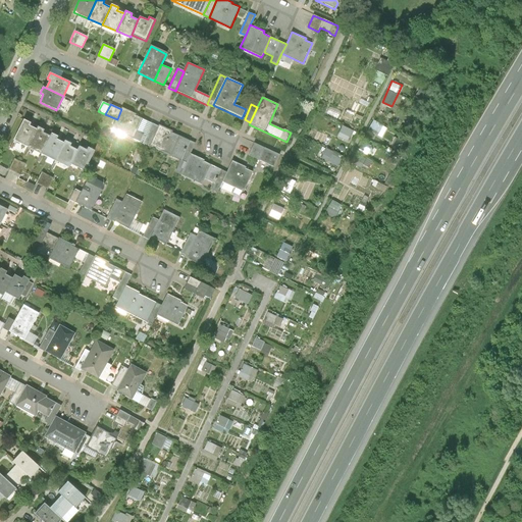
[(122,107),(121,109),(117,119),(112,128),(140,142),(143,135),(137,132),(143,118),(136,115),(137,113),(122,107)]
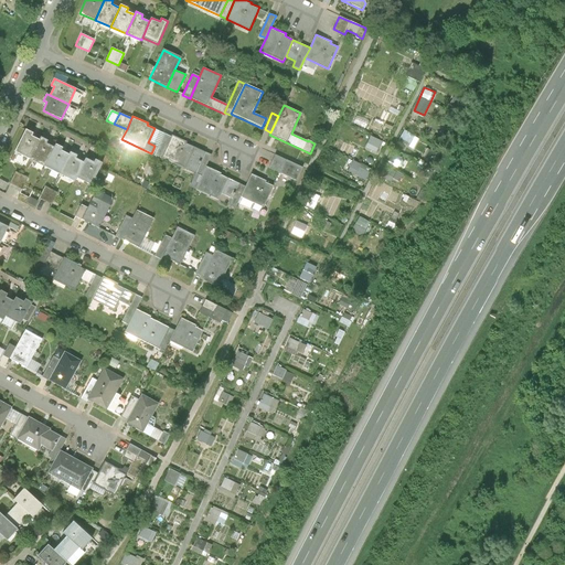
[(14,151),(30,158),(40,139),(32,135),(33,131),(27,128),(14,151)]
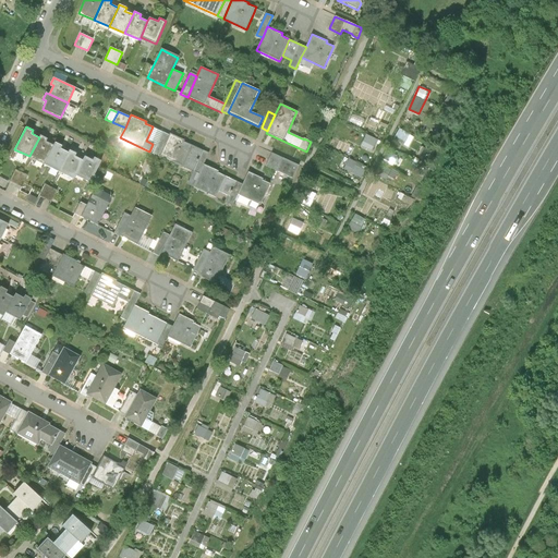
[(154,153),(160,156),(169,135),(162,132),(154,153)]
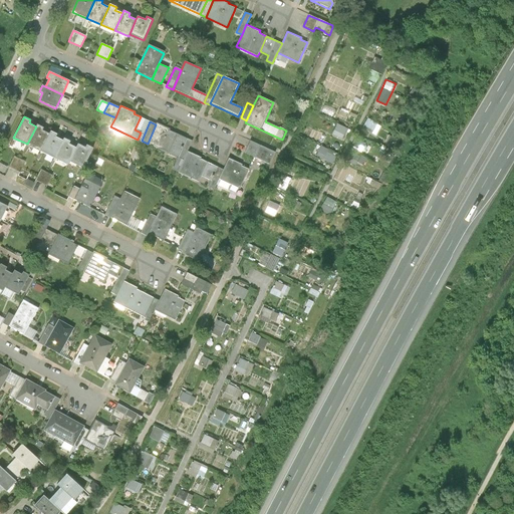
[(148,144),(169,154),(178,135),(170,131),(170,129),(157,122),(156,124),(148,144)]
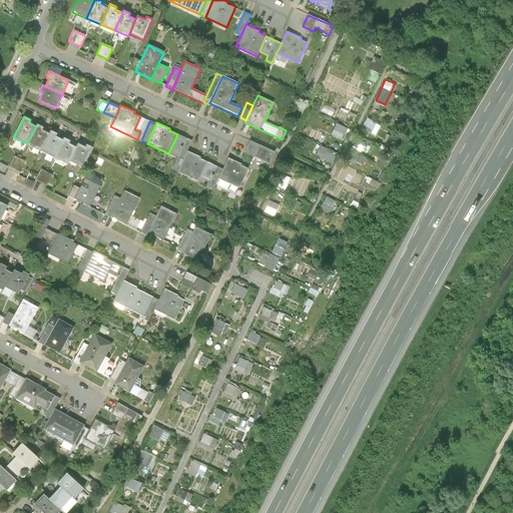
[(37,123),(36,126),(27,143),(40,150),(49,133),(42,129),(43,126),(37,123)]
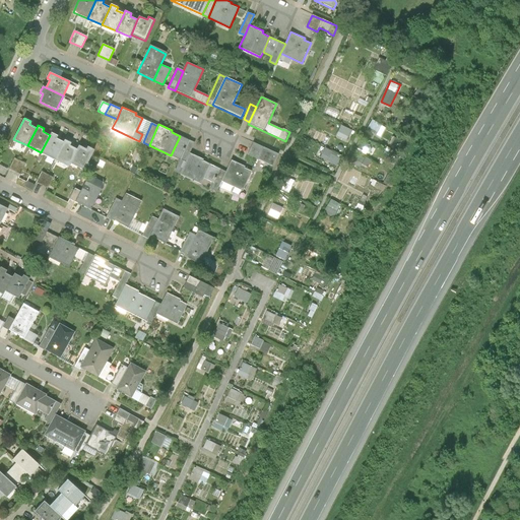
[(340,125),(337,136),(347,138),(350,128),(340,125)]
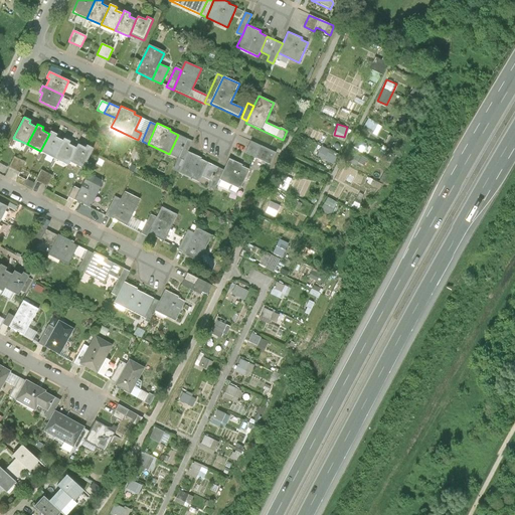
[(40,151),(54,158),(62,141),(55,137),(57,134),(50,131),(49,134),(40,151)]
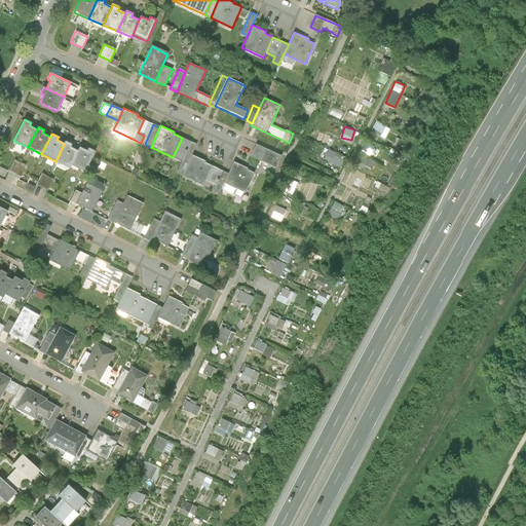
[(173,157),(183,161),(191,142),(182,138),(173,157)]
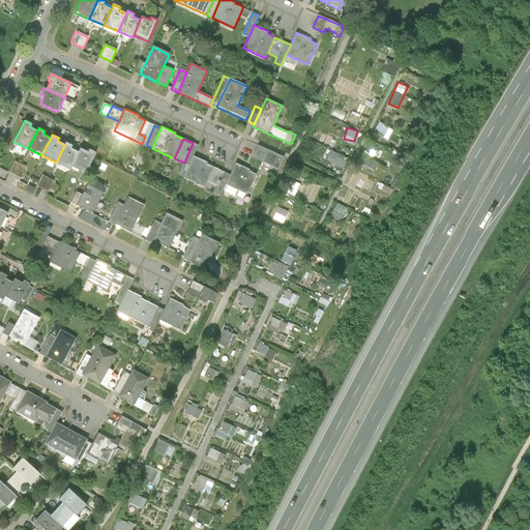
[(69,170),(71,166),(79,151),(71,148),(72,145),(66,142),(64,145),(56,163),(69,170)]
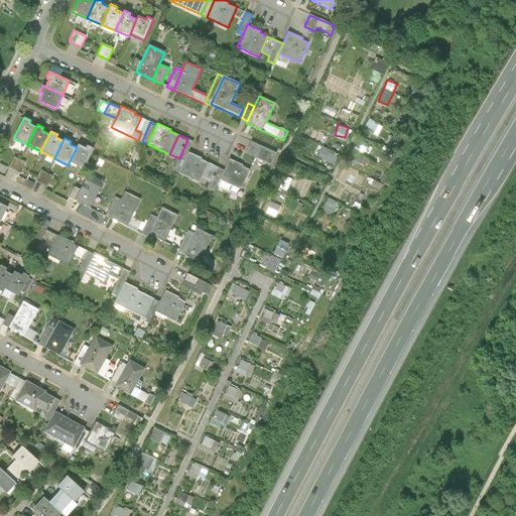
[(187,139),(179,158),(184,161),(188,152),(194,141),(187,139)]
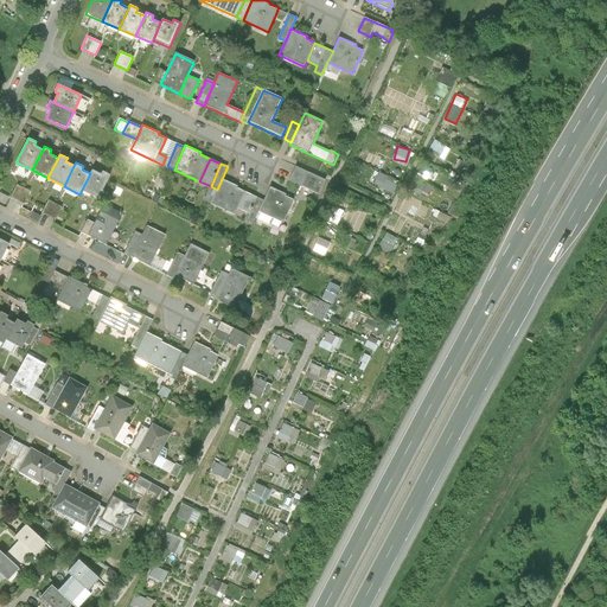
[(325,180),(295,166),(289,180),(319,195),(325,180)]
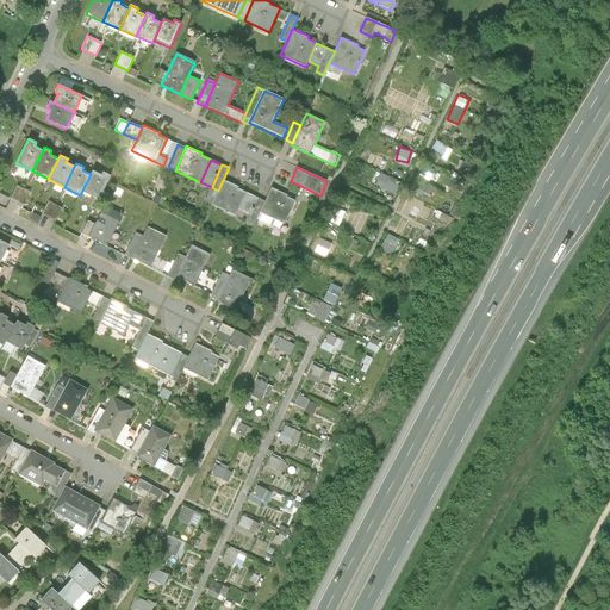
[(93,170),(91,174),(82,191),(99,199),(111,175),(104,172),(101,175),(93,170)]
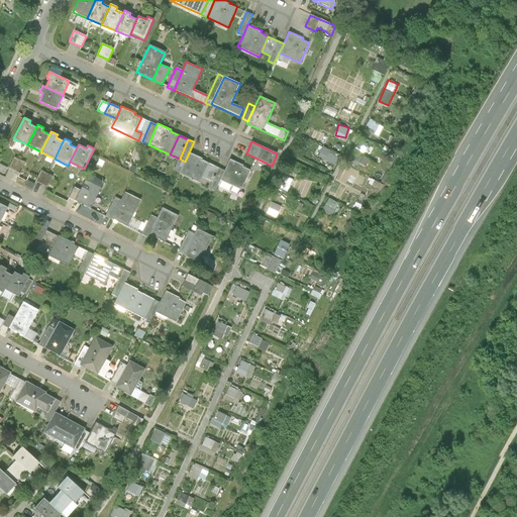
[(351,151),(348,162),(359,165),(363,154),(351,151)]
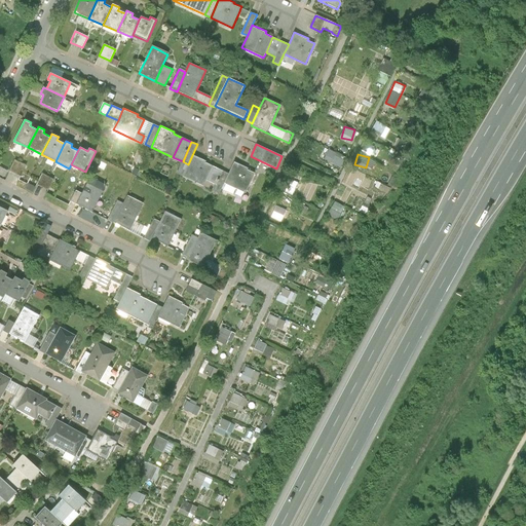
[(203,186),(207,181),(213,166),(204,162),(205,161),(192,155),(188,164),(182,177),(203,186)]
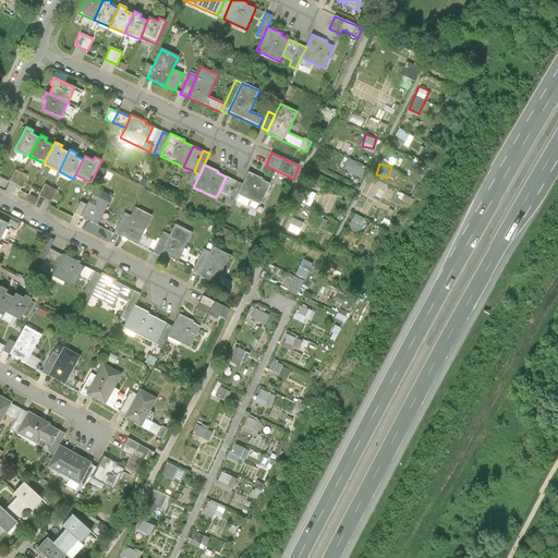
[(15,169),(10,181),(22,187),(27,176),(15,169)]
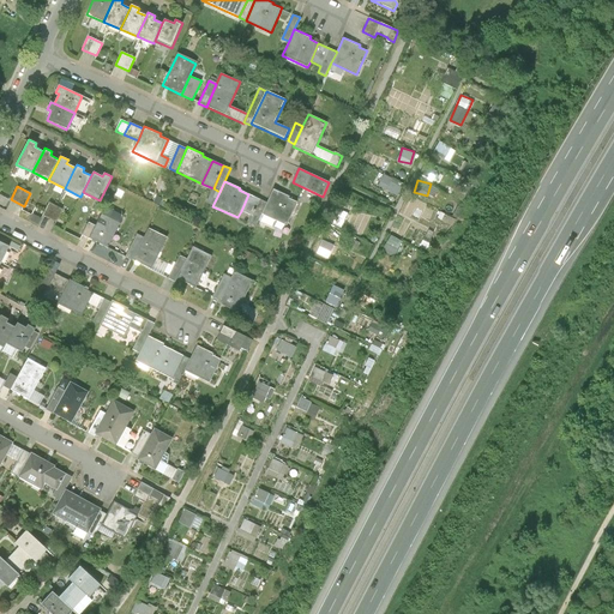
[(212,206),(220,192),(214,188),(206,203),(212,206)]
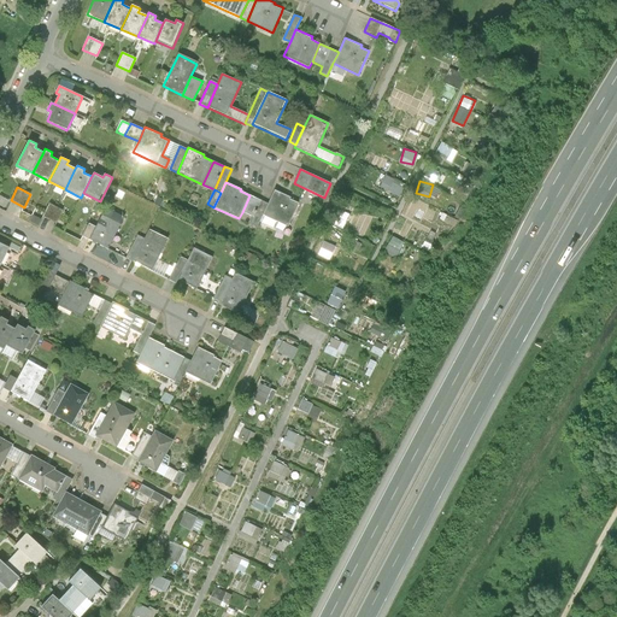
[(275,189),(269,204),(263,215),(288,227),(299,204),(291,199),(291,198),(275,189)]
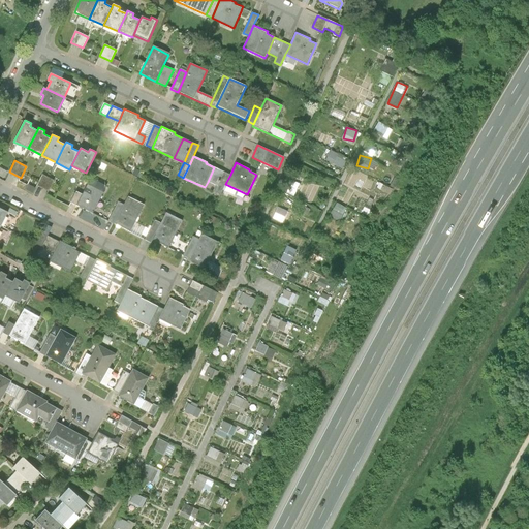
[(220,195),(225,184),(230,175),(214,167),(208,182),(217,186),(214,192),(220,195)]
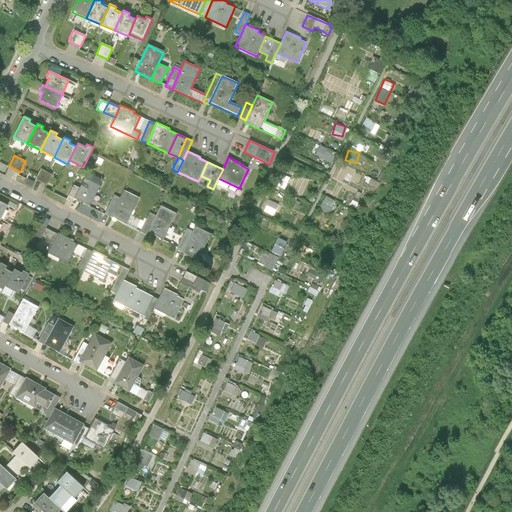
[(41,169),(36,179),(46,185),(52,174),(41,169)]
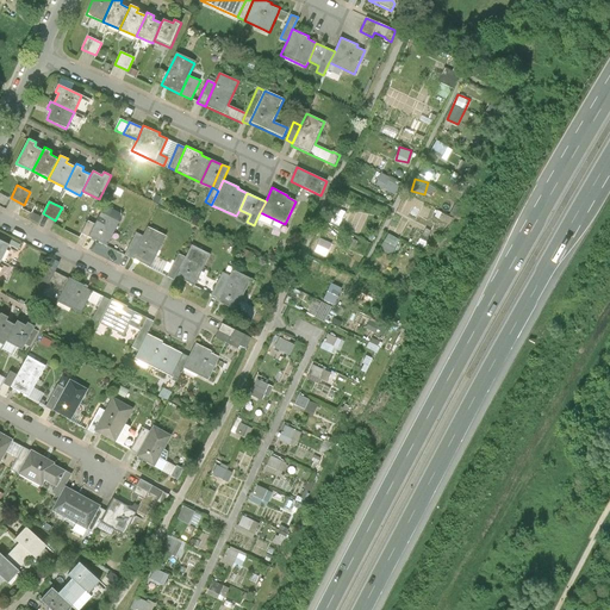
[(341,204),(335,221),(343,224),(349,207),(341,204)]
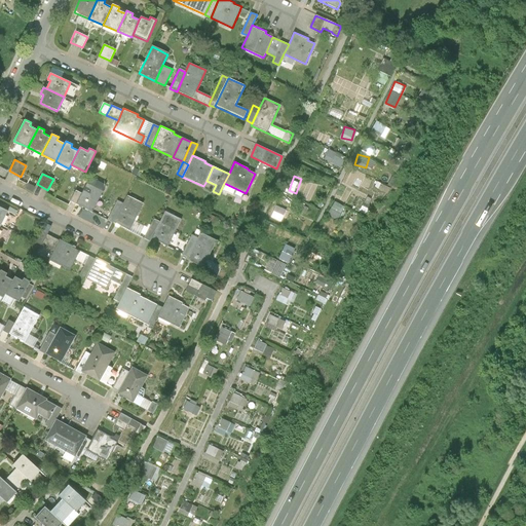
[(105,185),(89,178),(82,193),(76,204),(91,212),(105,185)]
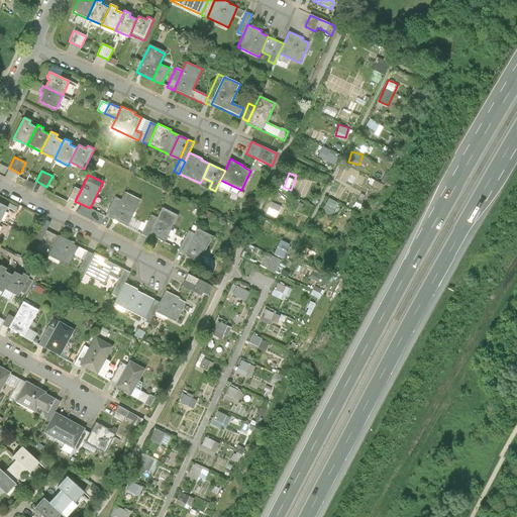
[(32,189),(34,184),(27,180),(25,185),(32,189)]
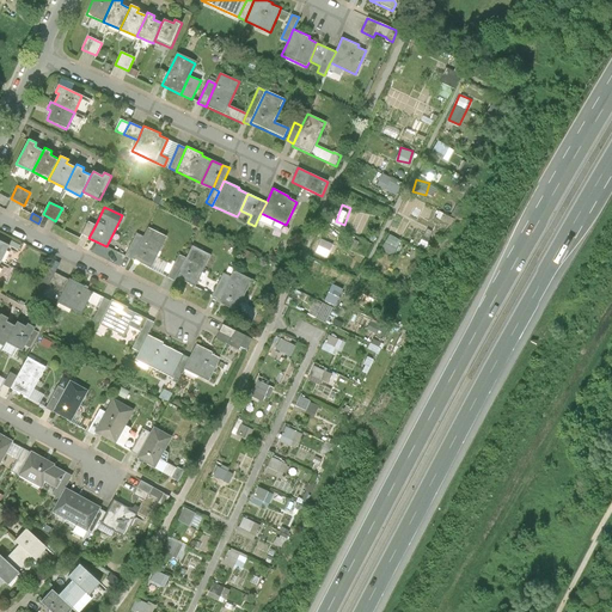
[(81,234),(89,238),(96,225),(89,221),(81,234)]
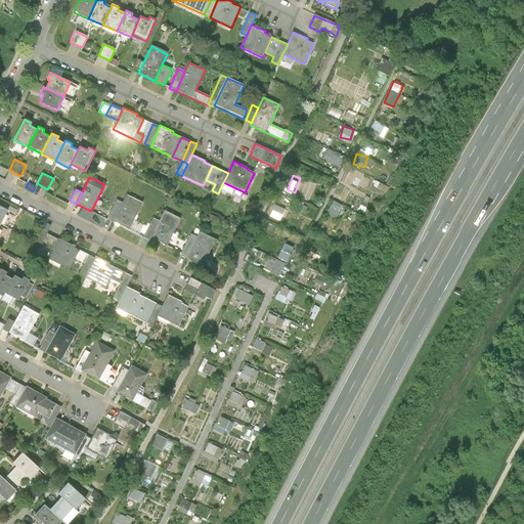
[(142,204),(127,195),(123,203),(113,222),(128,230),(142,204)]
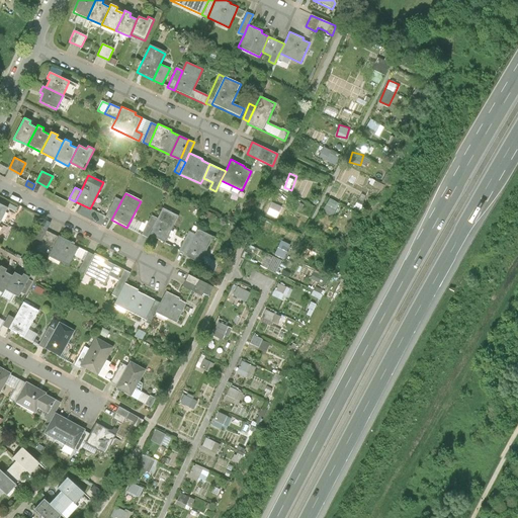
[(106,217),(111,220),(121,200),(115,197),(106,217)]
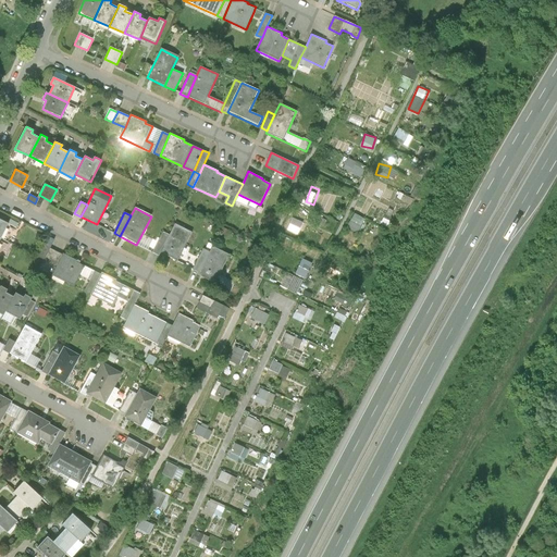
[(190,233),(174,224),(169,235),(160,252),(176,260),(190,233)]
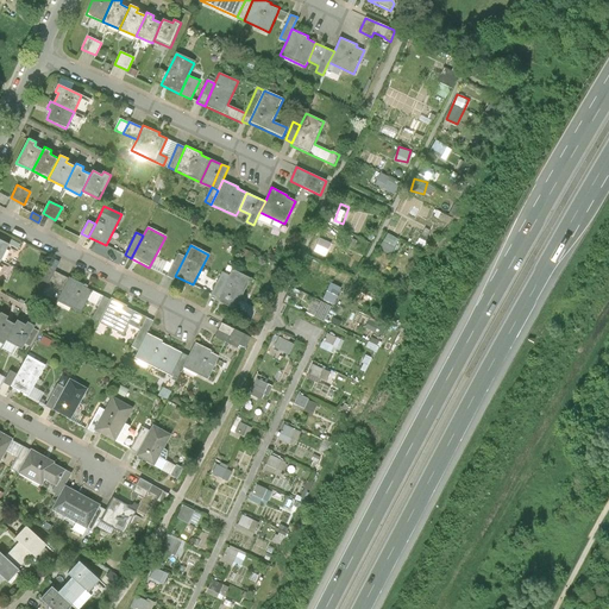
[(174,280),(175,276),(184,257),(179,253),(167,276),(174,280)]
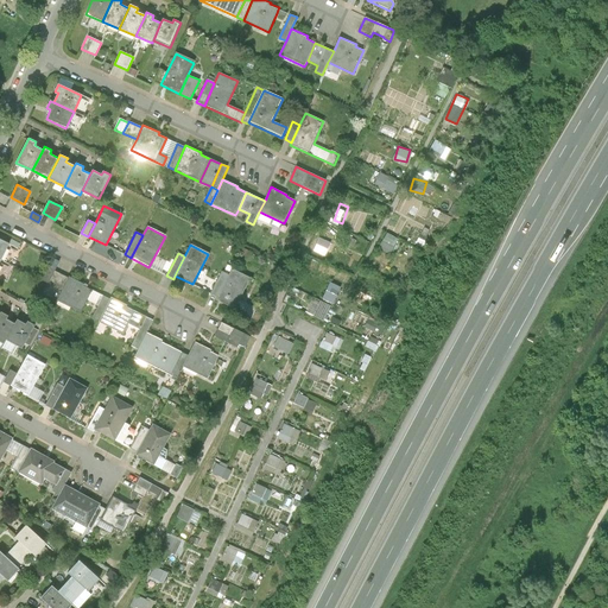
[(39,279),(62,291),(68,278),(55,271),(59,261),(51,257),(39,279)]
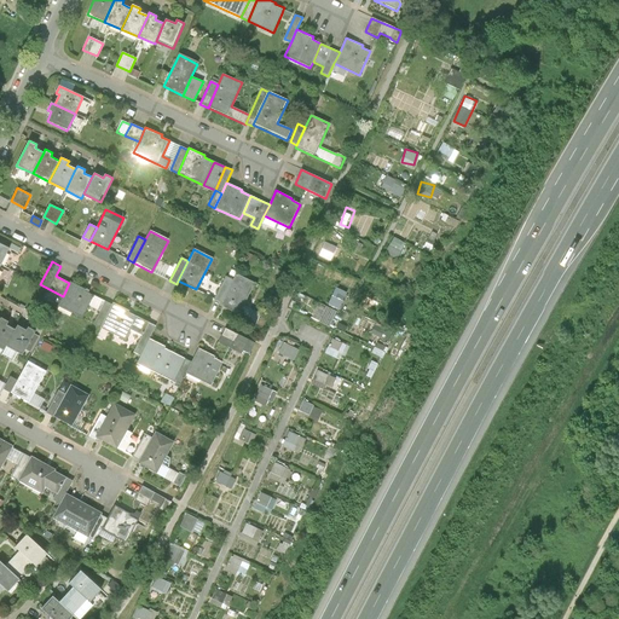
[(254,283),(236,273),(232,281),(221,304),(220,306),(238,314),(243,305),(254,283)]
